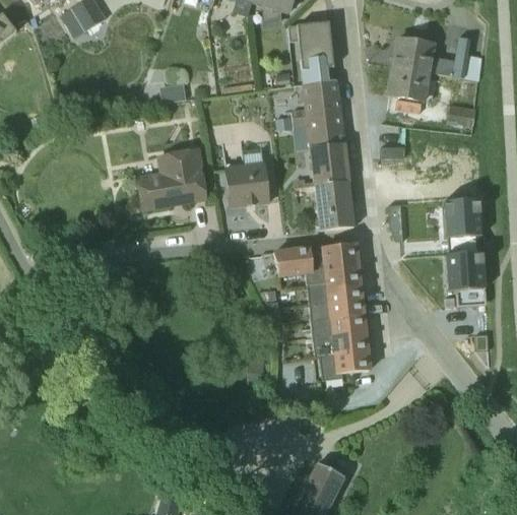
[(107,17),(95,0),(82,0),(61,13),(75,37),(107,17)]
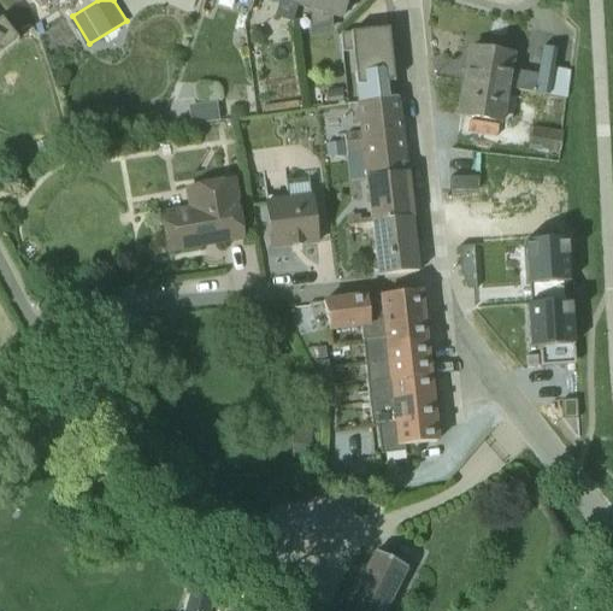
[(304,0),(343,12),(347,0),(304,0)]
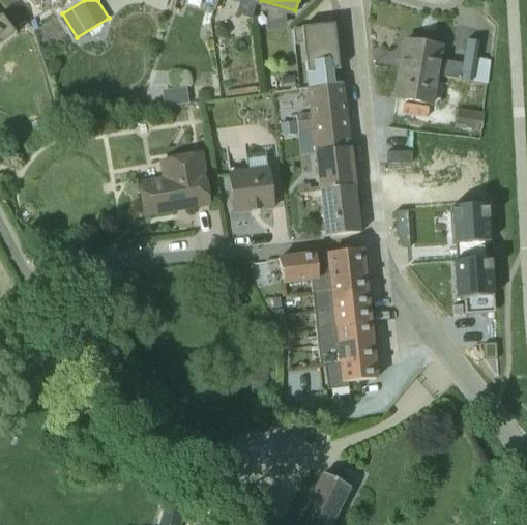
[(0,42),(18,30),(3,11),(0,13),(0,42)]
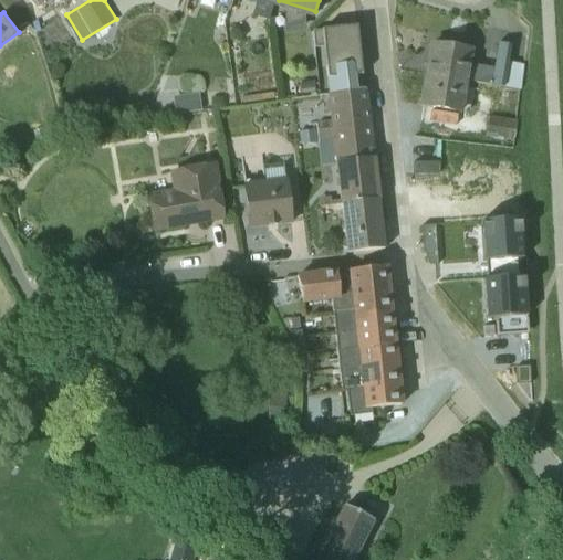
[(331,91),(366,86),(358,22),(314,27),(315,42),(325,41),(331,91)]
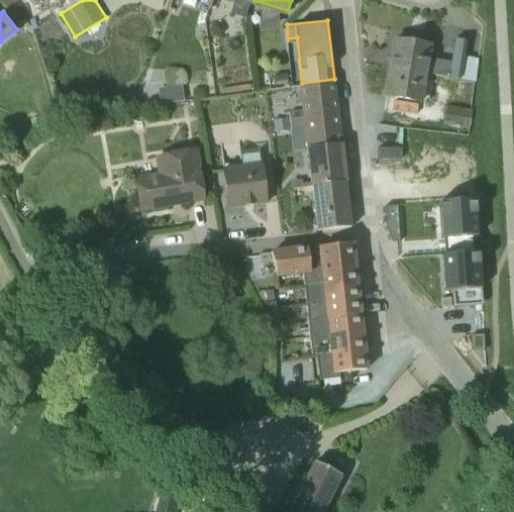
[(479,60),(479,56),(465,53),(468,37),(456,35),(452,62),(435,59),(435,58),(434,58),(434,57),(436,58),(437,43),(397,36),(392,65),(476,79),(479,60)]
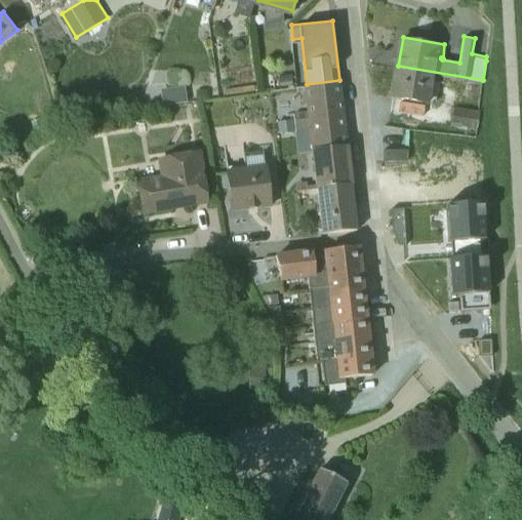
[(431,101),(435,72),(398,66),(393,94),(431,101)]
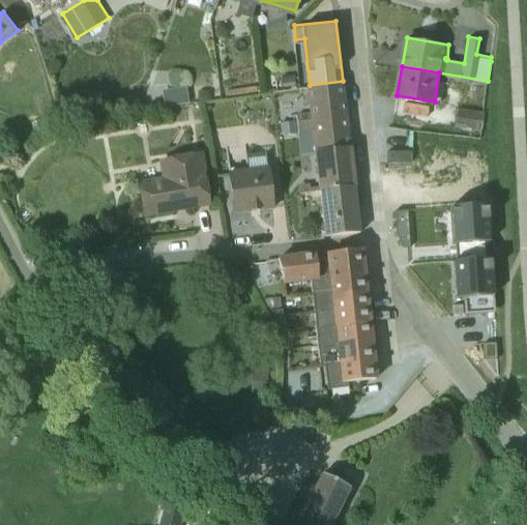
[(343,81),(308,86),(311,111),(298,112),(300,130),(313,129),(316,150),(351,146),(343,81)]
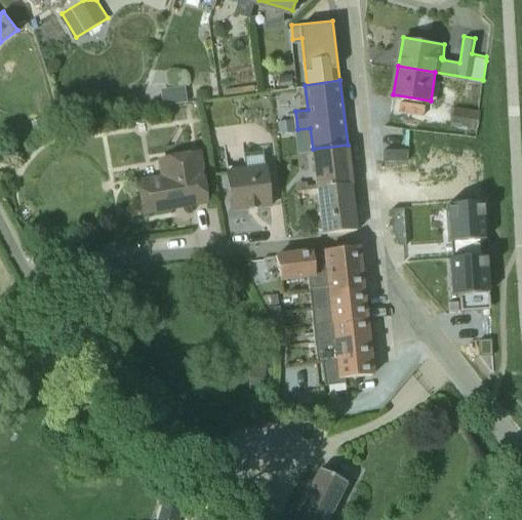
[(481,108),(454,104),(451,123),(478,127),(479,122),(481,108)]
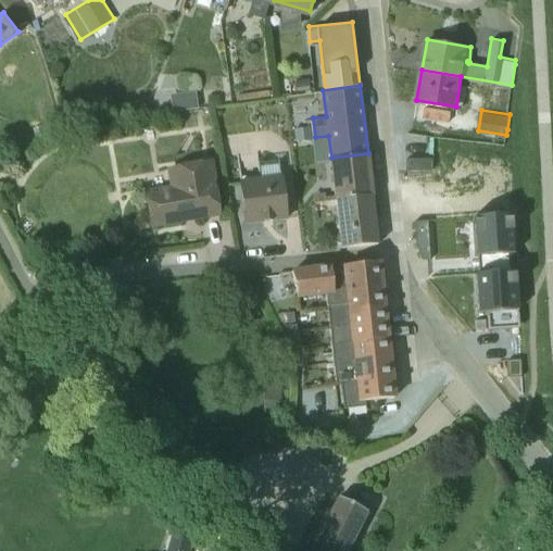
[(312,124),(297,125),(298,138),(313,137),(312,124)]
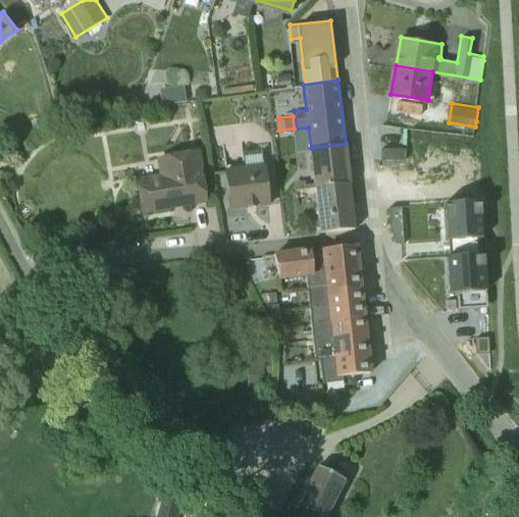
[(351,179),(347,144),(311,148),(315,181),(307,181),(306,178),(306,177),(296,179),(295,179),(297,187),(351,179)]
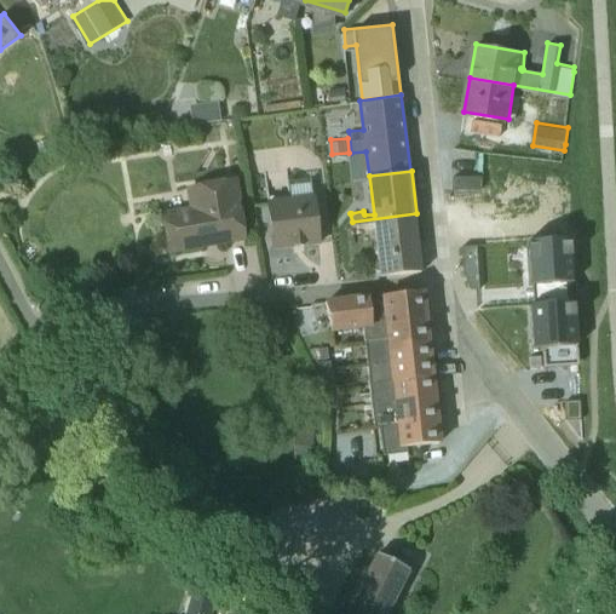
[(268,198),(274,247),(322,241),(315,191),(314,191),(311,174),(289,178),(292,195),(268,198)]
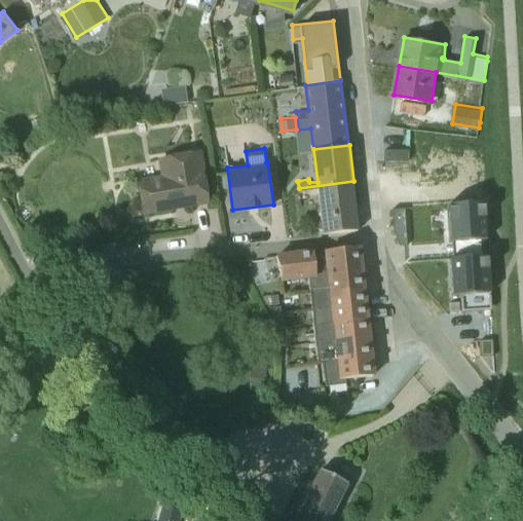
[(140,176),(145,210),(209,198),(200,150),(199,150),(158,158),(161,172),(140,176)]
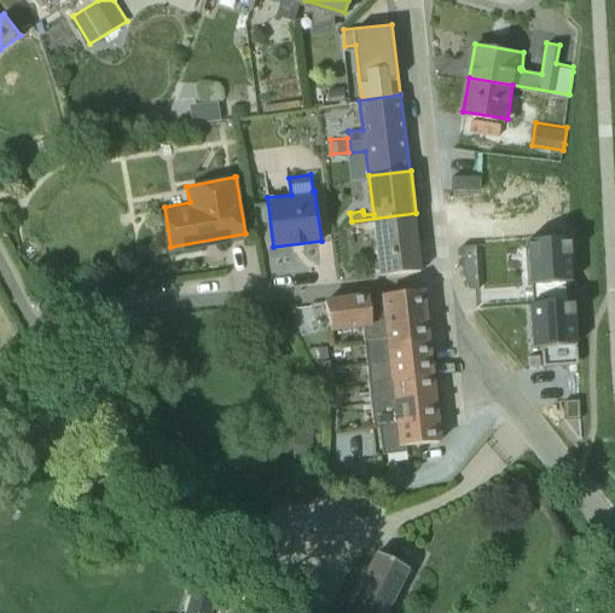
[(416,213),(375,219),(378,253),(375,265),(381,267),(388,269),(395,269),(401,269),(401,270),(421,267),(416,213)]
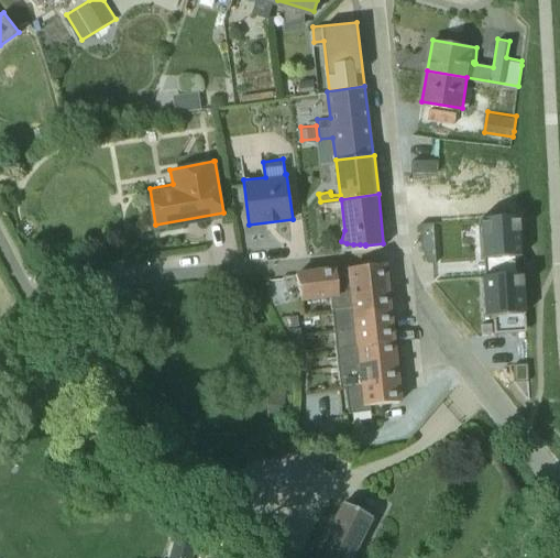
[(519,254),(522,254),(519,215),(480,217),(482,256),(492,255),(493,273),(519,271),(519,254)]
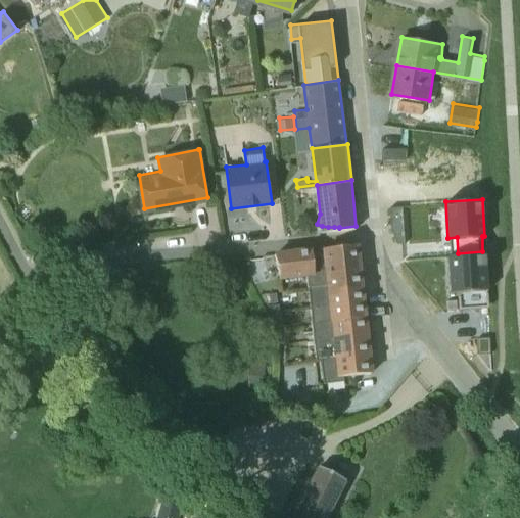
[(328,289),(363,285),(362,273),(359,252),(358,243),(296,250),(276,252),(279,277),(308,274),(309,283),(327,281),(328,289)]
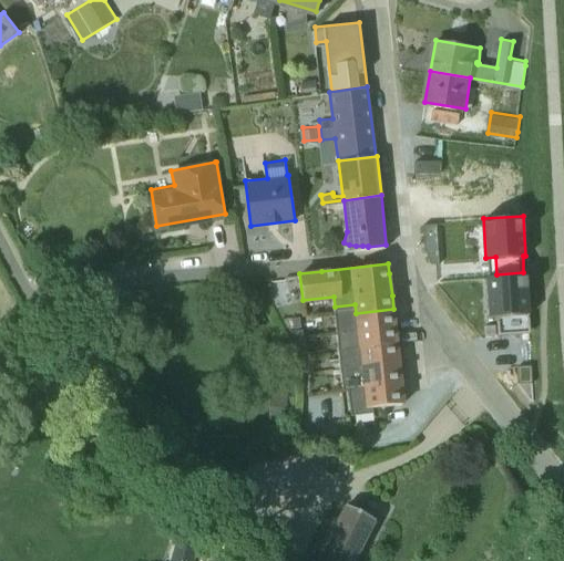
[(496,274),(486,276),(490,315),(498,315),(499,333),(532,331),(529,272),(523,272),(496,274)]
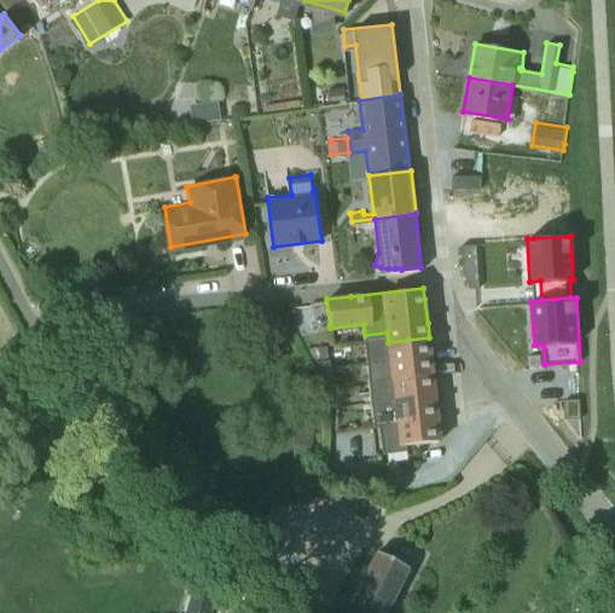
[(392,377),(434,372),(429,337),(388,342),(392,377)]
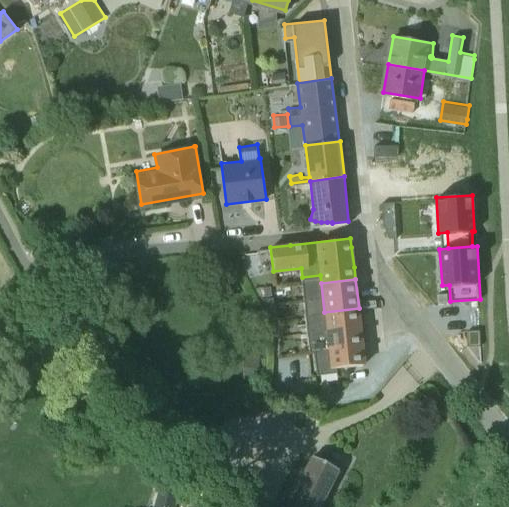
[(324,312),(329,365),(364,361),(359,308),(324,312)]
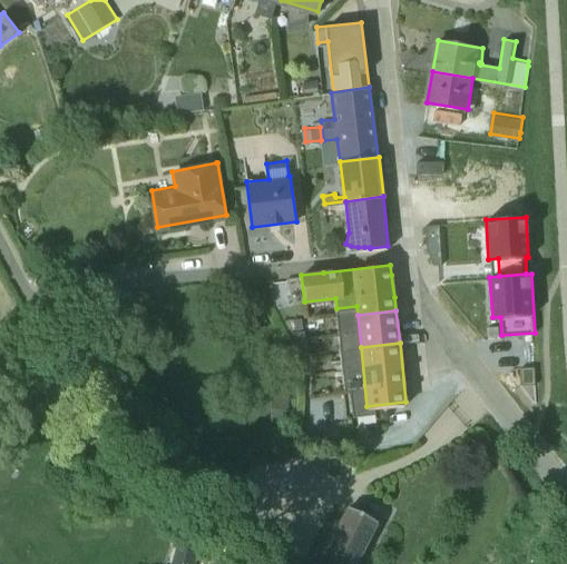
[(357,563),(379,520),(349,504),(348,504),(315,563),(357,563)]
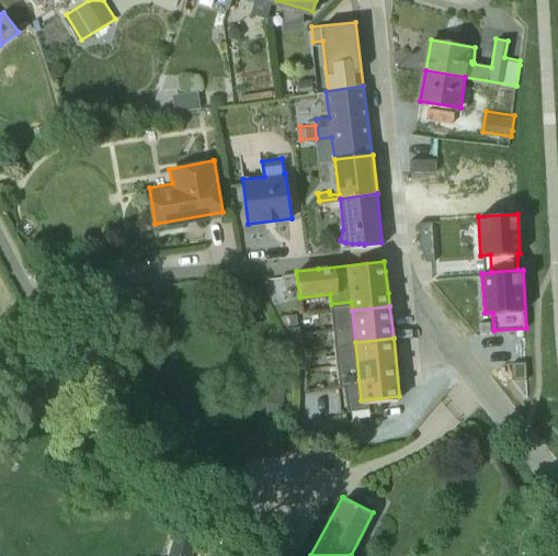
[(190,555),(196,535),(178,530),(170,555),(190,555)]
